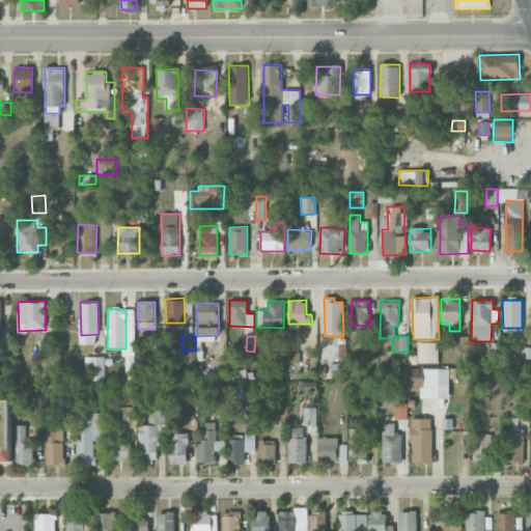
[(418,363),(438,362),(438,342),(417,342),(418,363)]
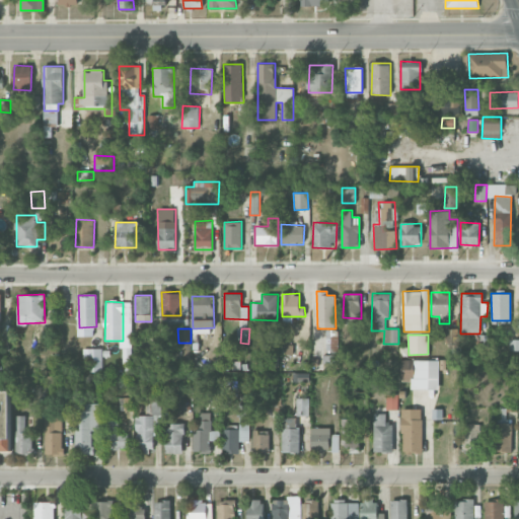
[(161,353),(162,341),(151,341),(150,352),(161,353)]
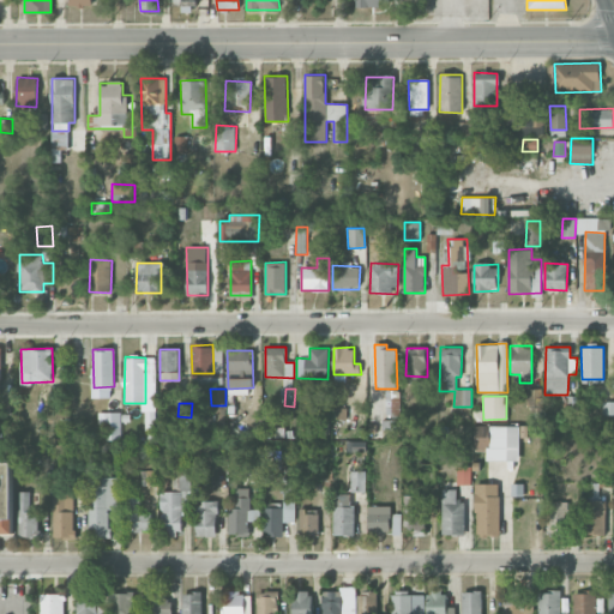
[(120,411),(100,413),(101,440),(121,439),(120,411)]
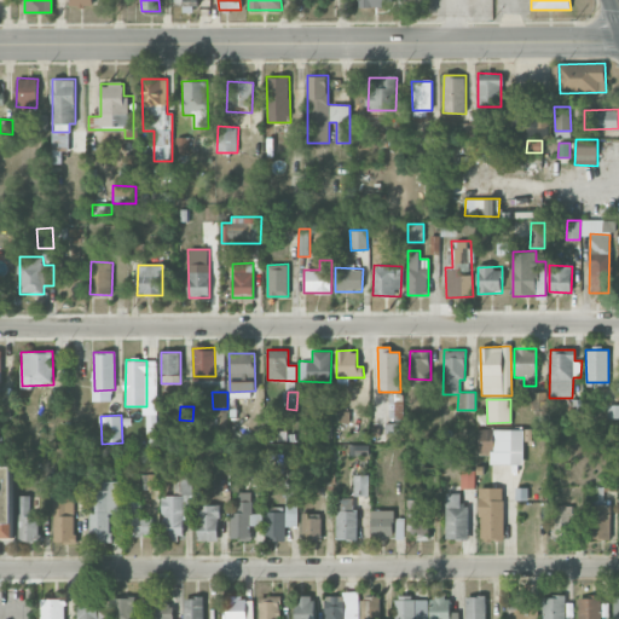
[(157,445),(155,415),(146,415),(148,446),(157,445)]
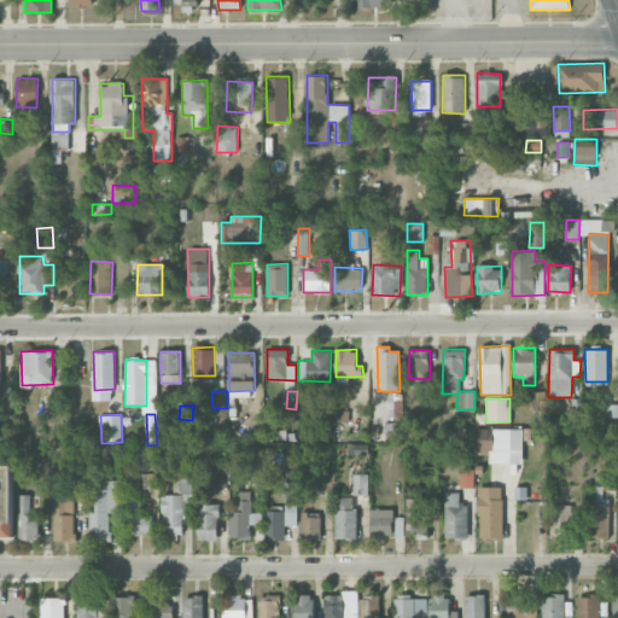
[(522,464),(523,429),(478,427),(477,452),(489,453),(489,464),(522,464)]
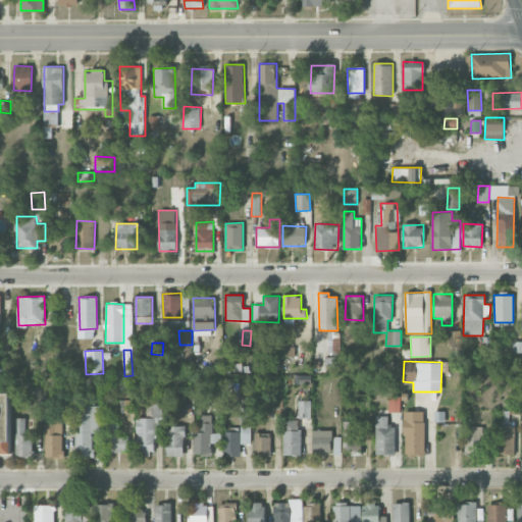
[(0,451),(1,452),(1,454),(12,454),(11,393),(0,393),(0,451)]
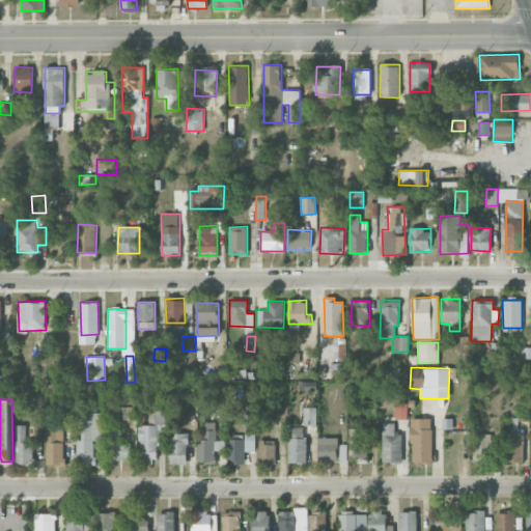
[(395,419),(408,419),(408,403),(396,403),(395,419)]
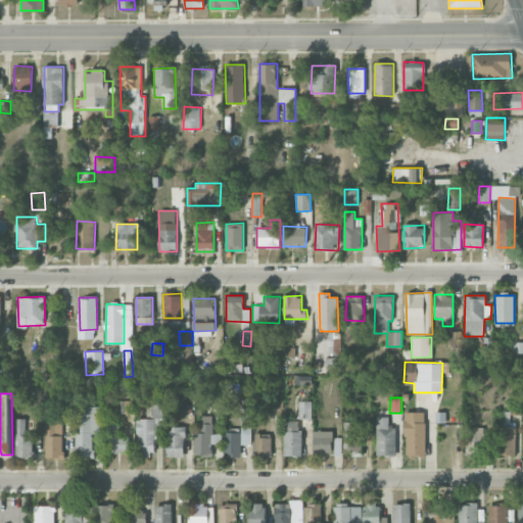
[(311,419),(312,401),(298,400),(298,419),(311,419)]
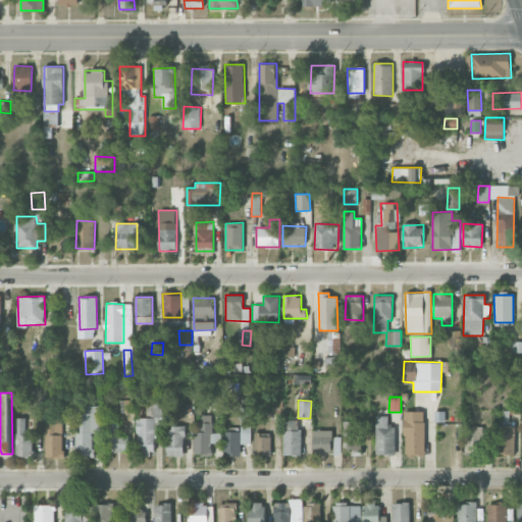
[(162,437),(161,402),(146,402),(146,417),(136,418),(137,454),(153,454),(152,437),(162,437)]
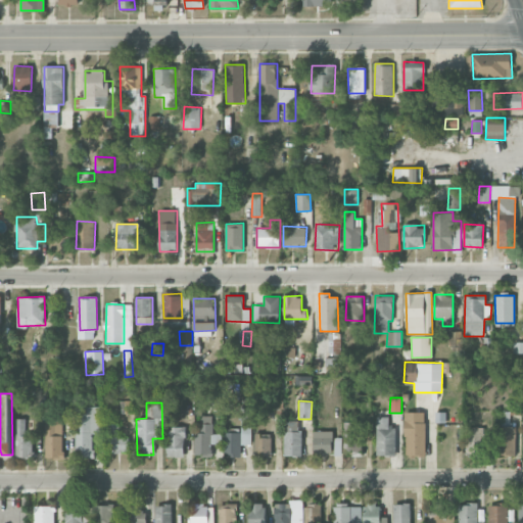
[(76,458),(93,458),(93,433),(100,433),(101,407),(77,407),(76,458)]
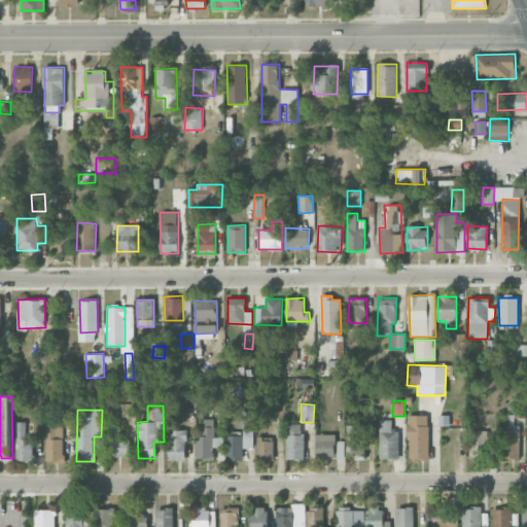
[(428,415),(409,415),(408,459),(428,459),(428,415)]
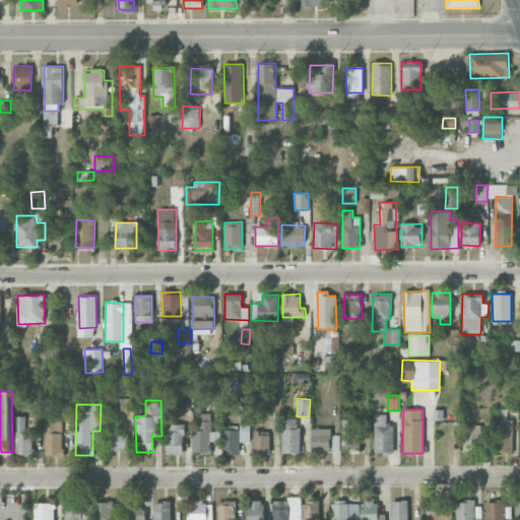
[(211,413),(199,413),(199,431),(193,431),(194,453),(210,453),(210,442),(220,441),(219,432),(211,432),(211,413)]
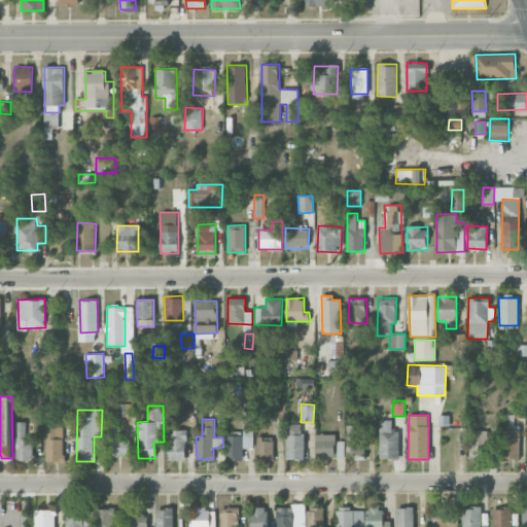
[(45,461),(64,462),(64,421),(46,420),(45,461)]
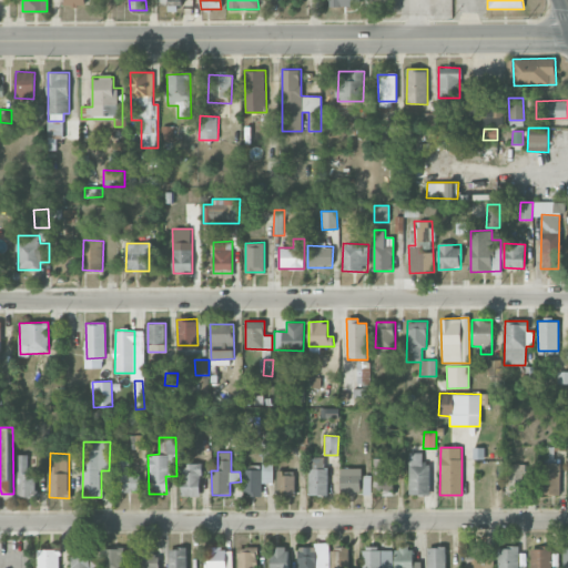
[(274,483),(273,453),(261,454),(262,469),(244,470),(244,496),(262,496),(262,484),(274,483)]
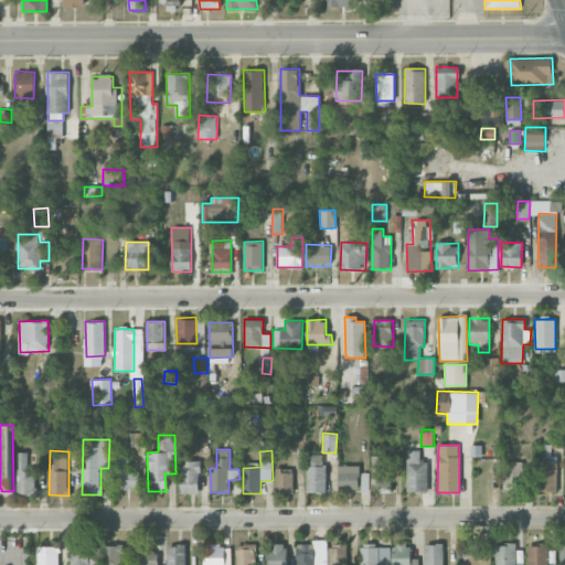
[(407,492),(427,492),(427,462),(419,462),(420,450),(407,450),(407,492)]
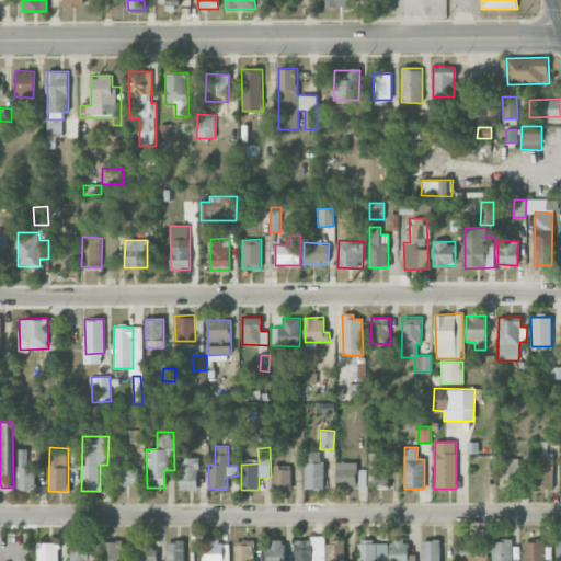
[(16,489),(34,489),(35,467),(27,467),(27,449),(18,449),(16,489)]
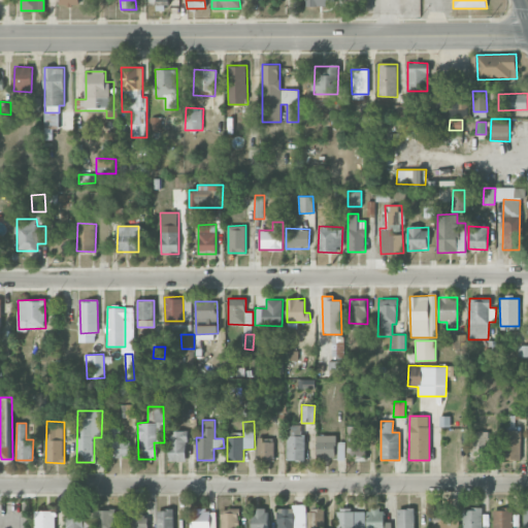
[(301,425),(287,425),(287,460),(304,460),(304,435),(301,435),(301,425)]
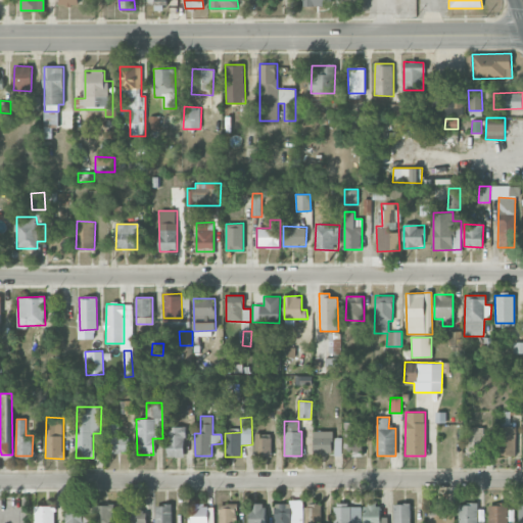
[(344,454),(362,454),(361,429),(351,429),(351,422),(343,422),(344,454)]
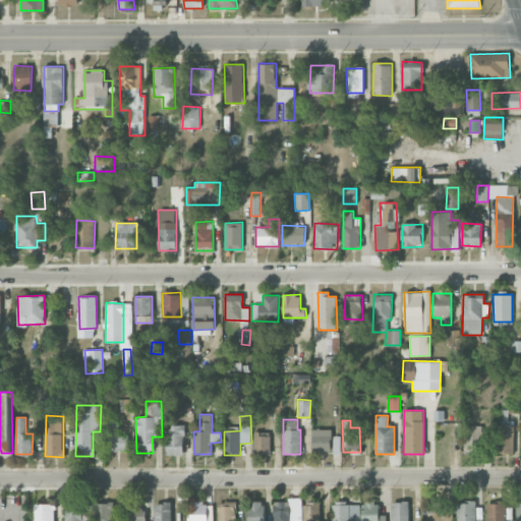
[(128,436),(118,436),(119,422),(109,421),(108,451),(127,451),(128,436)]
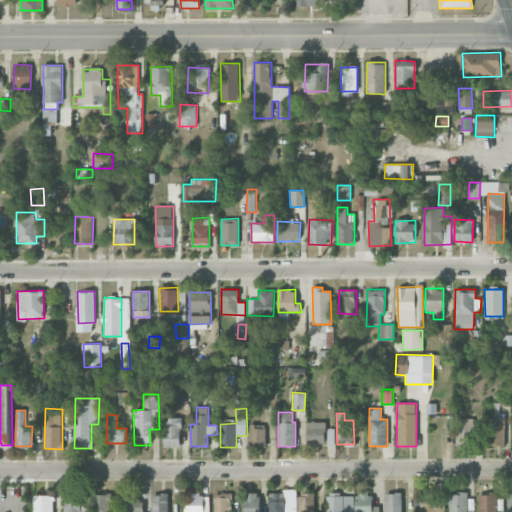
[(485,445),(505,446),(505,417),(485,417),(485,445)]
